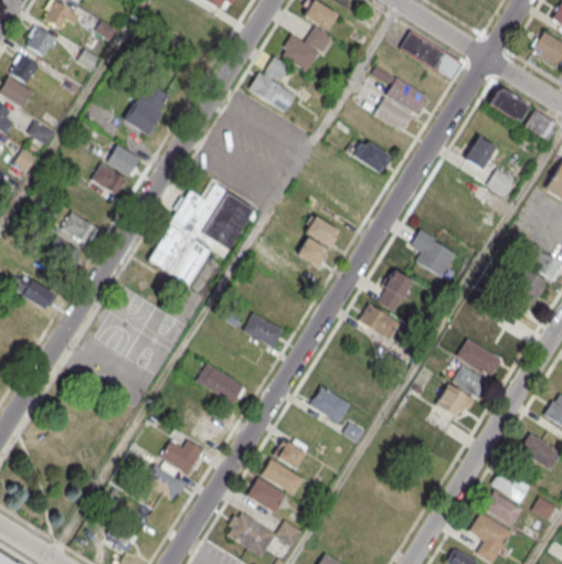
[(45,18),(63,29),(74,11),(57,0),(45,18)]
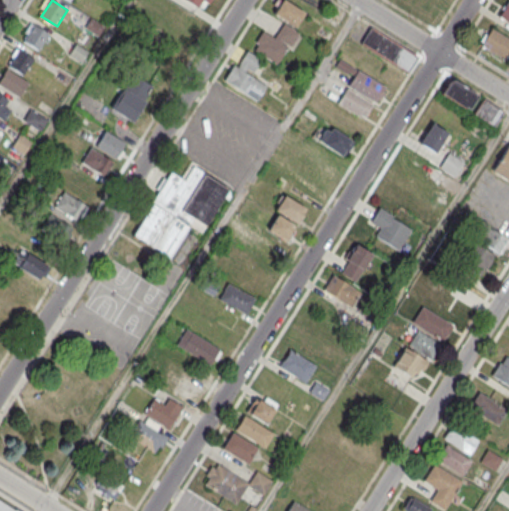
[(213,0),(211,4),(206,0),(201,8),(187,0),(213,0)]
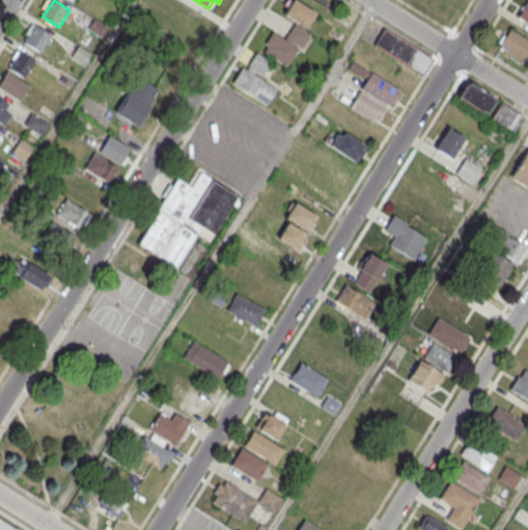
[(318,11),(299,0),(292,0),(285,12),(309,27),(318,11)]
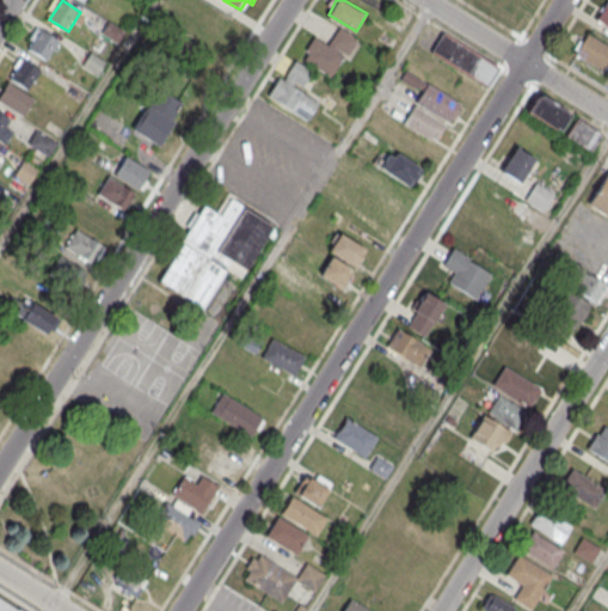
[(304,57),(336,77),(360,37),(341,26),(330,44),(317,36),(304,57)]
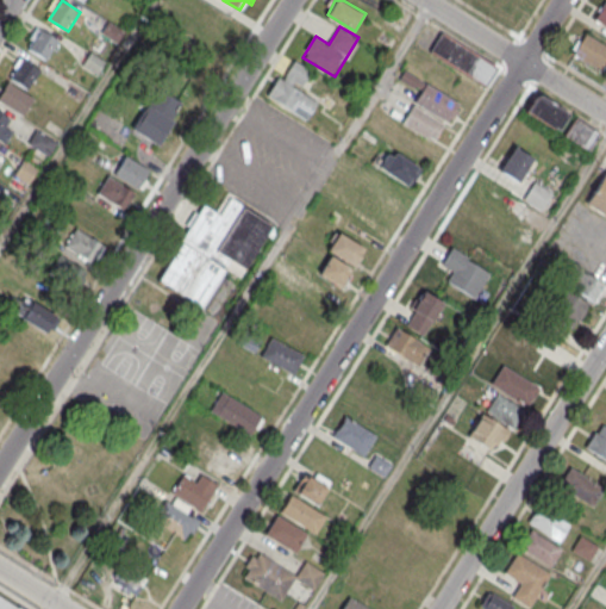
[(31,49),(50,61),(62,42),(43,30),(31,49)]
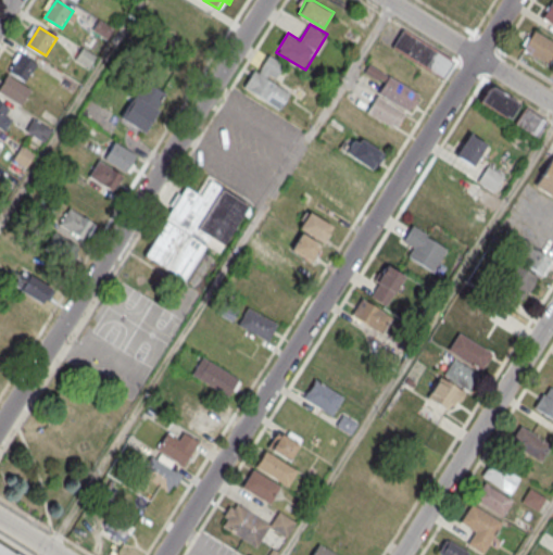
[(405,30),(394,48),(445,79),(456,63),(405,30)]
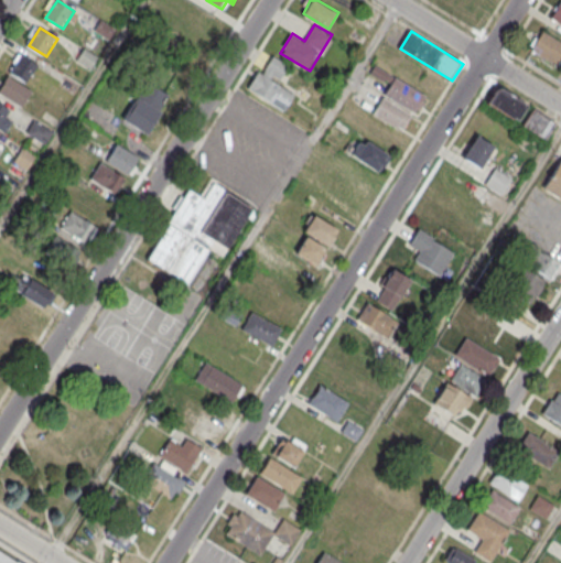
[(545,31),(560,40),(560,61),(558,65),(532,50),(545,31)]
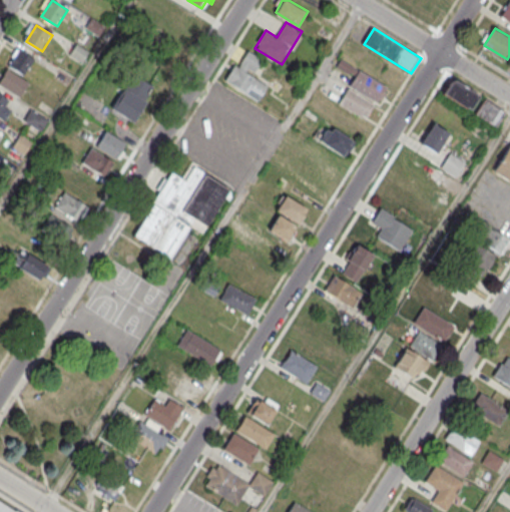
[(270,83),(255,75),(264,58),(245,48),(228,81),(262,99),(270,83)]
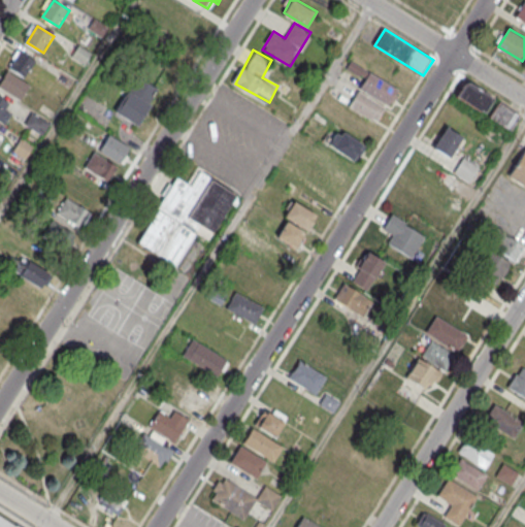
[(11,68),(27,78),(38,62),(22,52),(11,68)]
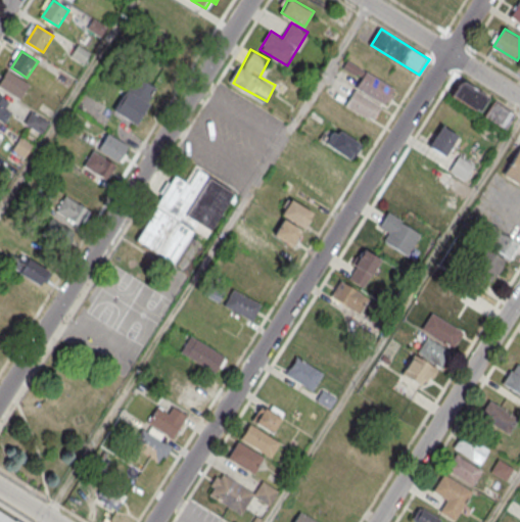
[(386,105),(396,89),(349,60),(344,68),(358,77),(360,75),(365,78),(359,89),(386,105)]
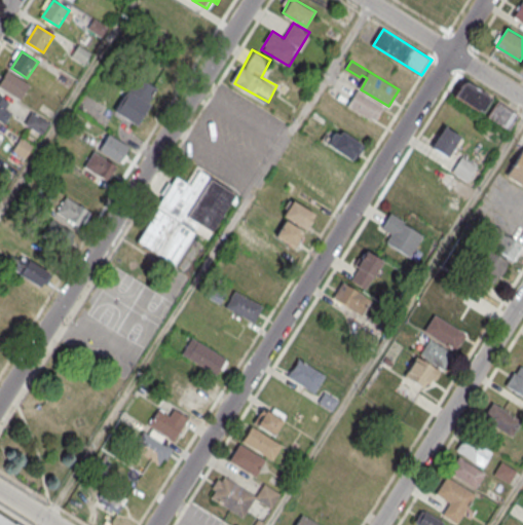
[(32,85),(9,71),(0,86),(23,100),(32,85)]
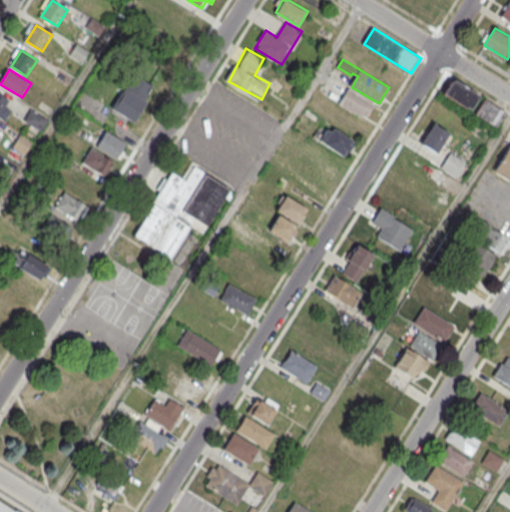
[(113,107),(135,121),(156,86),(134,72),(113,107)]
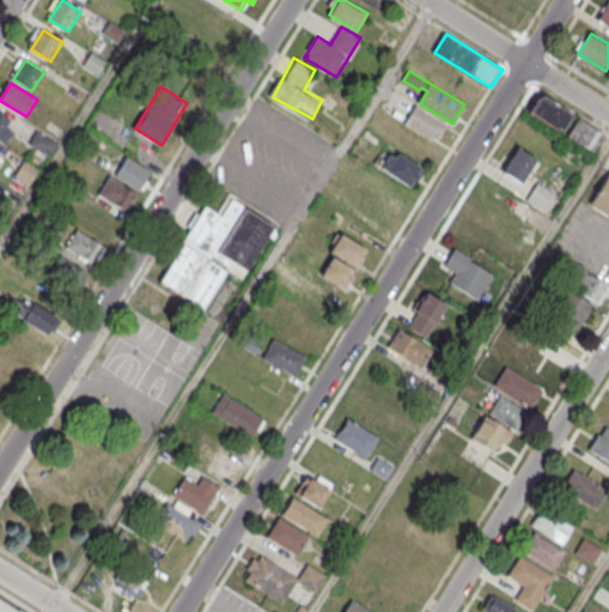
[(531,110),(565,131),(576,113),(542,91),(531,110)]
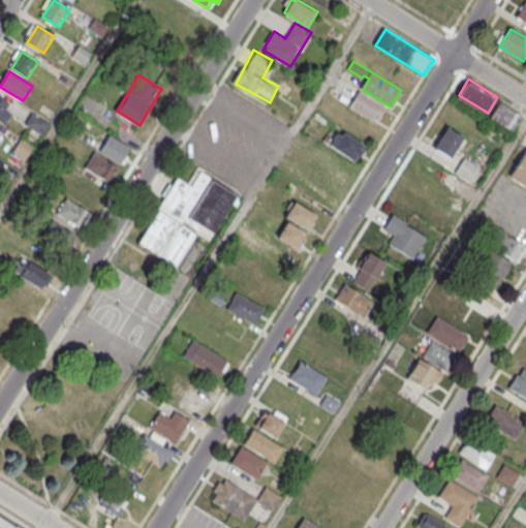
[(388,109),(361,91),(351,106),(373,121),(375,118),(380,121),(388,109)]
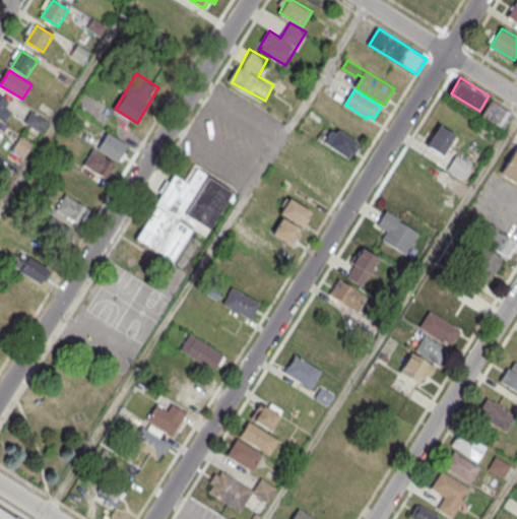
[(0,119),(10,102),(0,94),(0,119)]
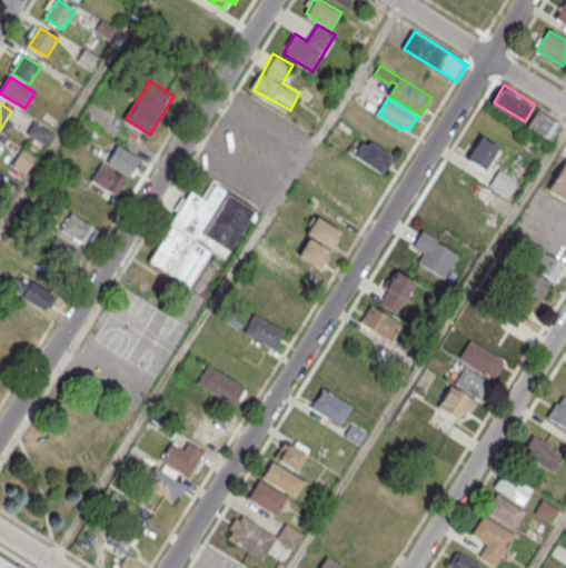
[(565,125),(542,107),(529,123),(552,141),(565,125)]
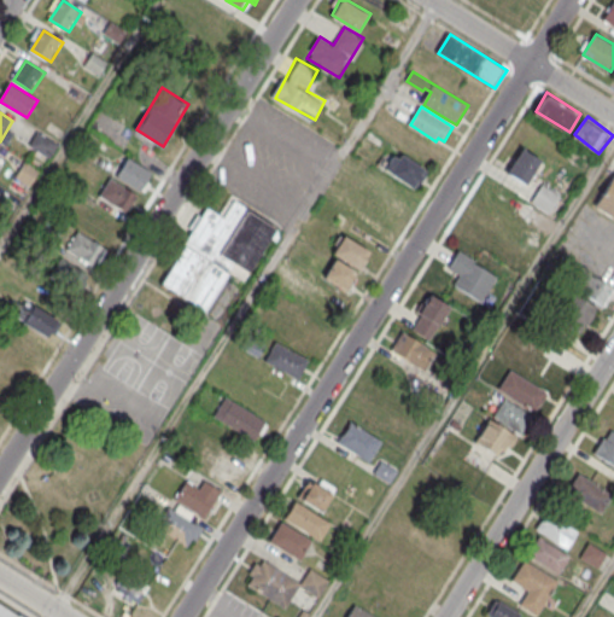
[(31,145),(53,156),(60,143),(39,131),(31,145)]
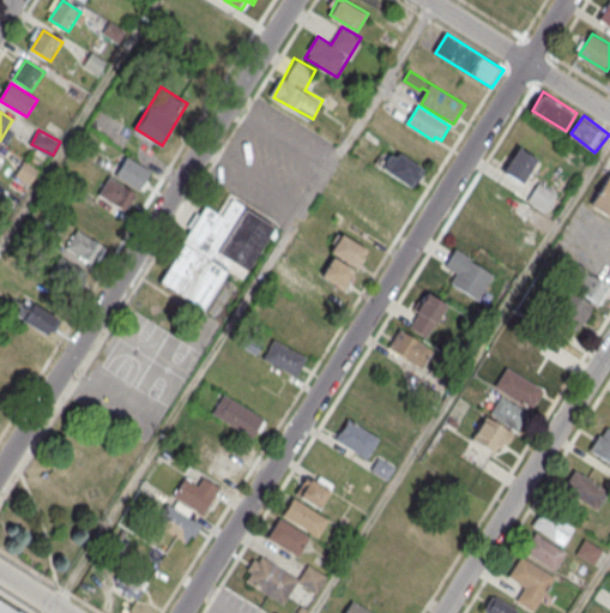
[(412,185),(424,167),(396,148),(382,166),(412,185)]
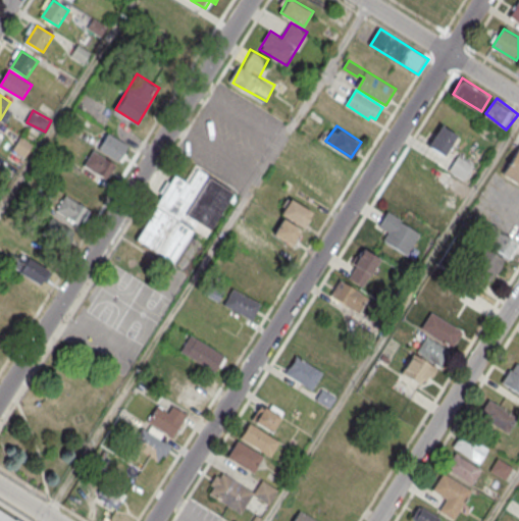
[(443,125),(430,147),(446,157),(459,137),(443,125)]
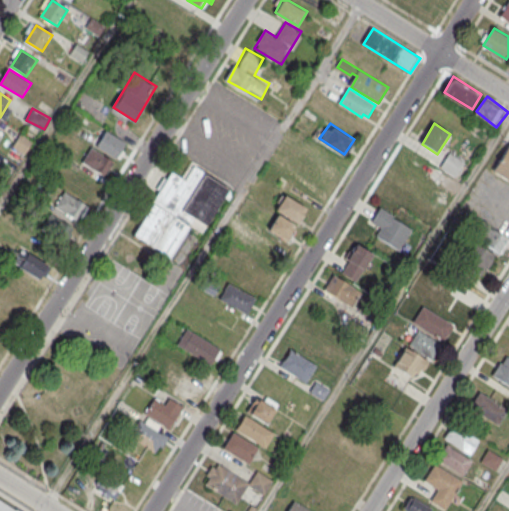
[(130,143),(107,128),(97,144),(120,158),(130,143)]
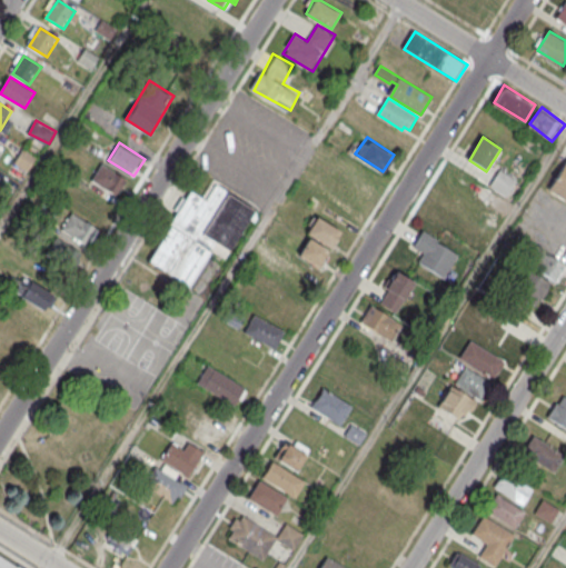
[(93,180),(119,196),(129,178),(102,163),(93,180)]
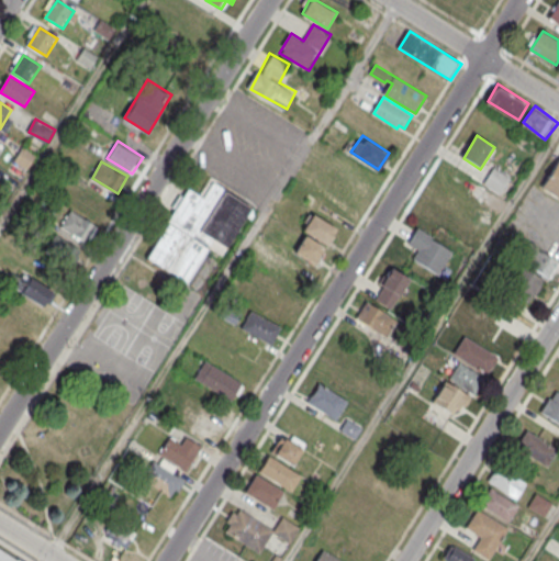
[(558,163),(543,189),(558,198),(558,163)]
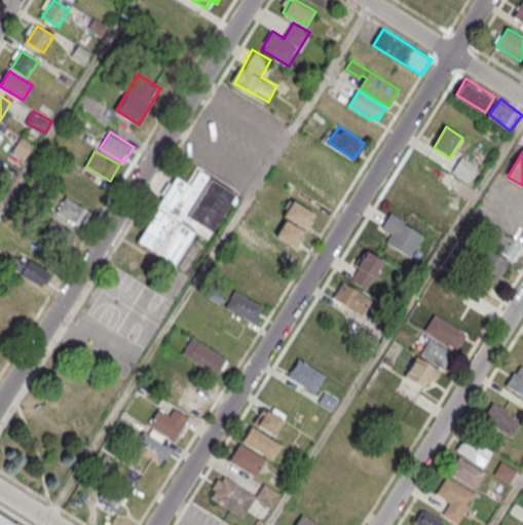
[(454,172),(463,156),(479,166),(470,182),(454,172)]
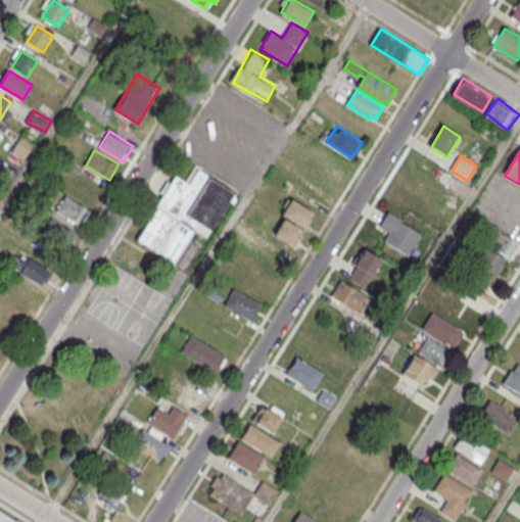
[(174,173),(138,243),(178,264),(193,232),(208,240),(235,189),(197,170),(190,182),(174,173)]
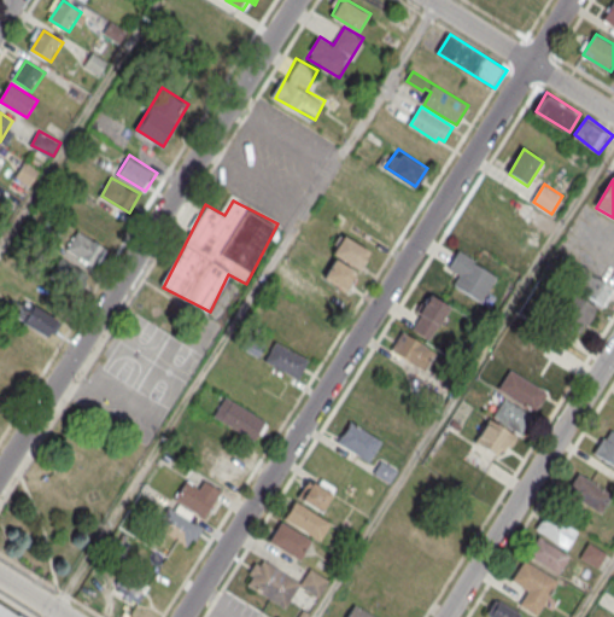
[(66,251),(98,267),(109,246),(77,231),(66,251)]
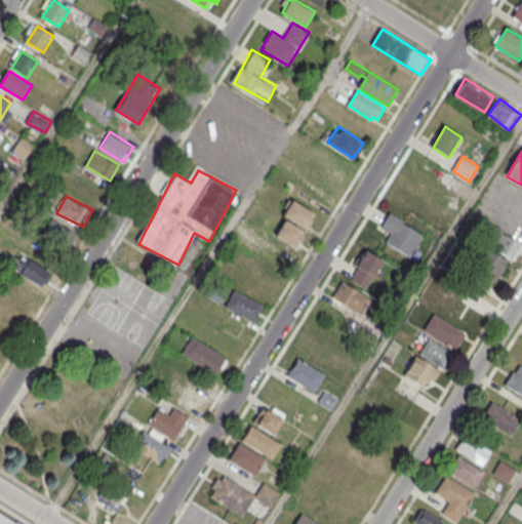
[(316,213),(294,198),(284,213),(306,229),(316,213)]
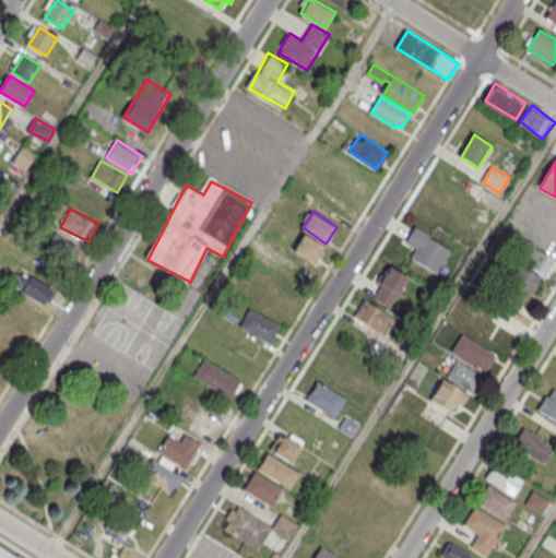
[(417,227),(407,242),(417,249),(412,258),(437,274),(451,251),(430,238),(432,236),(417,227)]
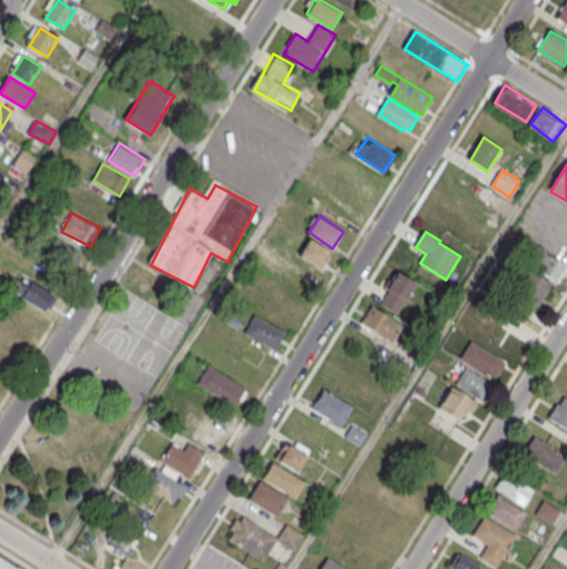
[(49,252),(67,266),(77,253),(59,238),(49,252)]
